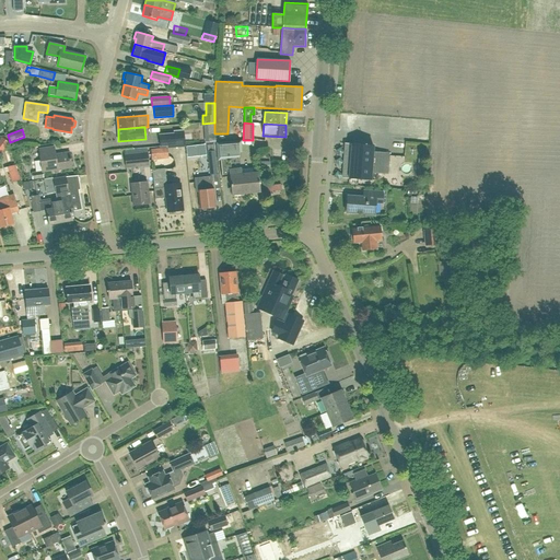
[(173,132),(158,133),(159,146),(184,144),(183,130),(173,131),(173,132)]
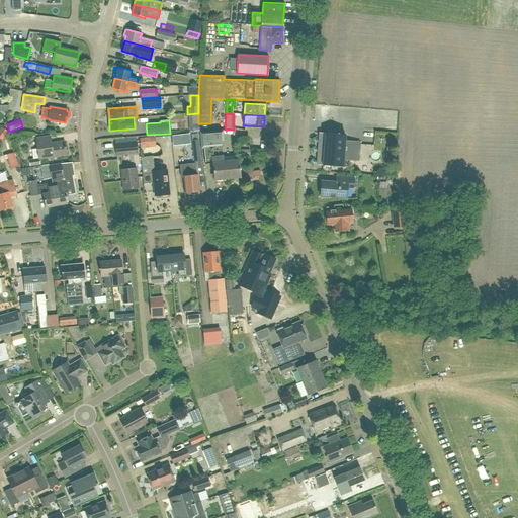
[(204,164),(212,163),(214,180),(241,177),(239,160),(222,162),(221,141),(224,141),(223,131),(200,133),(201,148),(203,148),(204,164)]
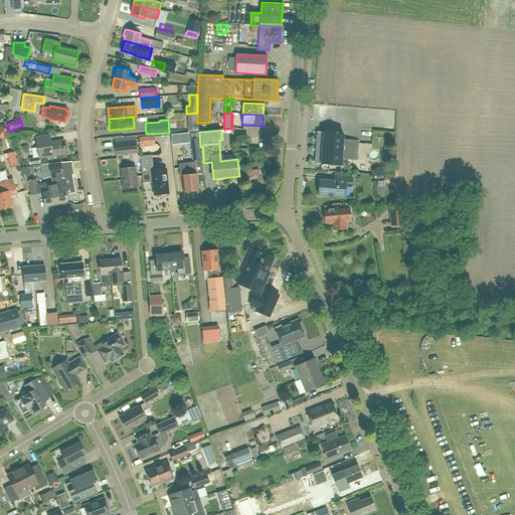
[(365,142),(373,142),(372,131),(365,132),(365,142)]
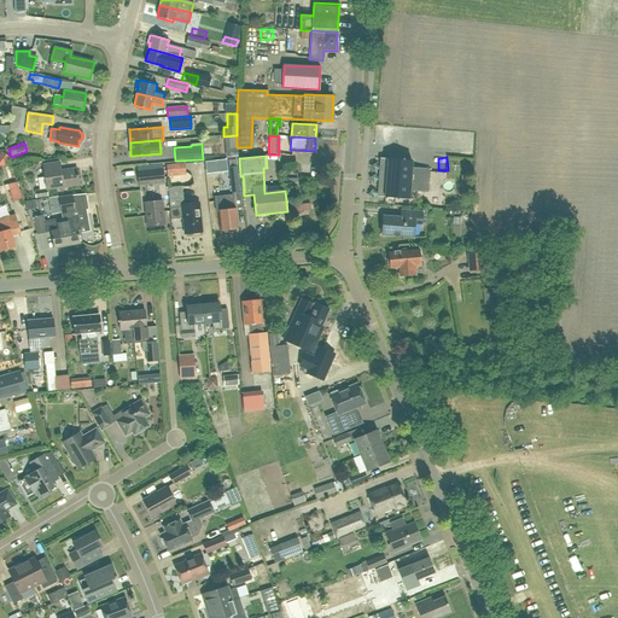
[(408,198),(409,191),(427,192),(430,168),(410,167),(412,161),(388,158),(384,197),(408,198)]
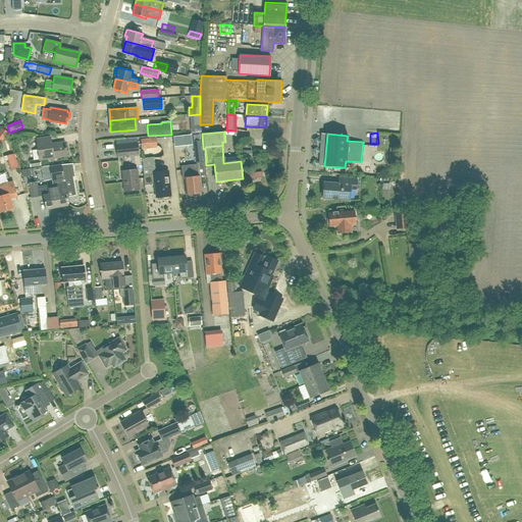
[(193,144),(194,150),(193,150),(195,163),(202,162),(201,149),(200,149),(200,144),(201,144),(200,135),(183,137),(184,144),(193,144)]
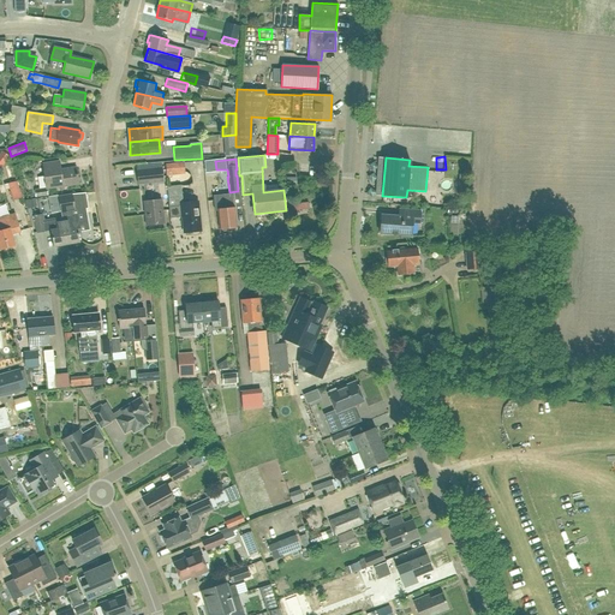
[(42,163),(46,189),(78,184),(76,167),(60,169),(59,161),(42,163)]
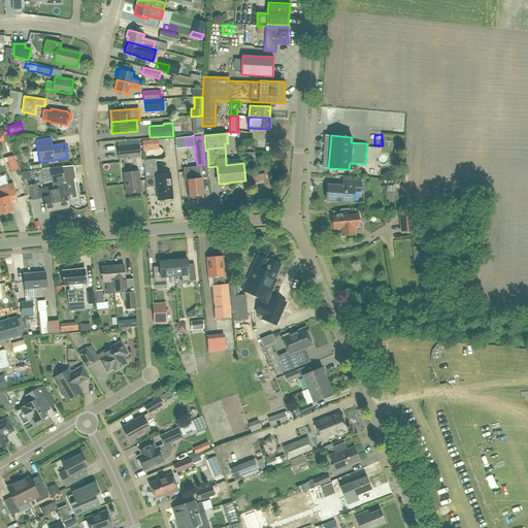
[(142,150),(158,149),(157,139),(141,140),(142,150)]
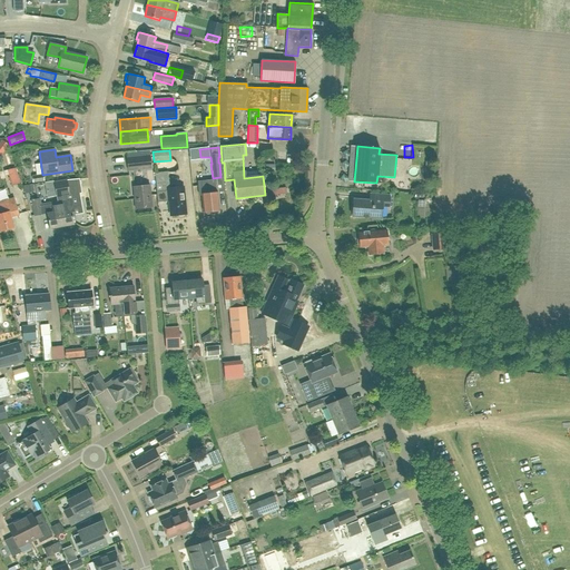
[(126,158),(127,172),(150,168),(148,155),(126,158)]
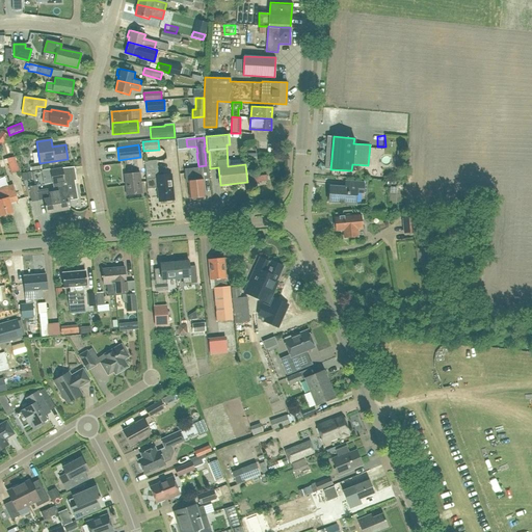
[(15,157),(6,159),(10,174),(19,171),(15,157)]
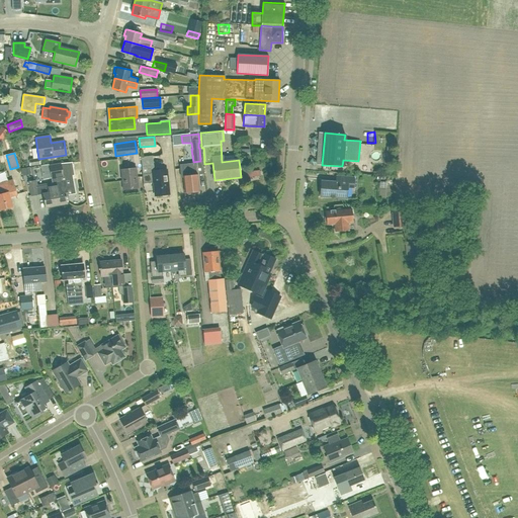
[(166,169),(154,171),(152,156),(141,157),(143,174),(153,173),(155,196),(169,194),(166,169)]
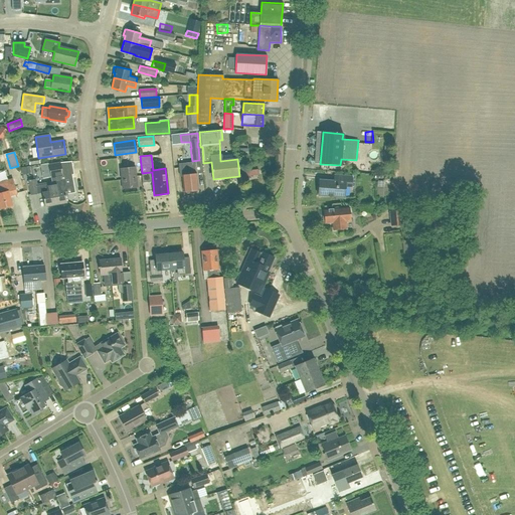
[(252,156),(253,170),(249,170),(250,176),(262,176),(260,155),(252,156)]
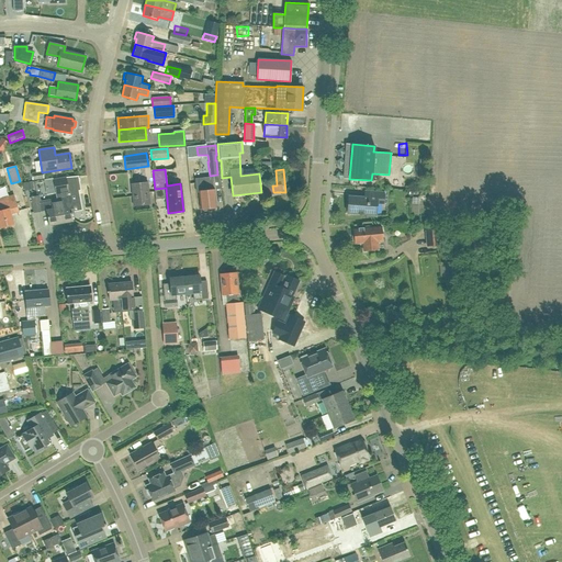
[(77,175),(68,176),(72,210),(82,209),(77,175)]
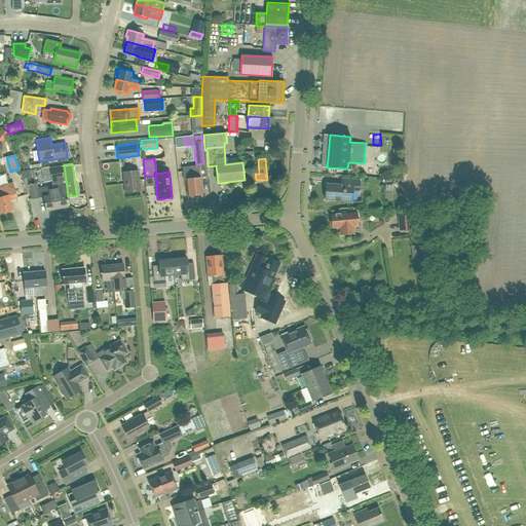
[(65,183),(57,185),(55,181),(63,179),(60,165),(48,168),(51,186),(52,186),(57,209),(68,207),(66,199),(69,199),(65,183)]
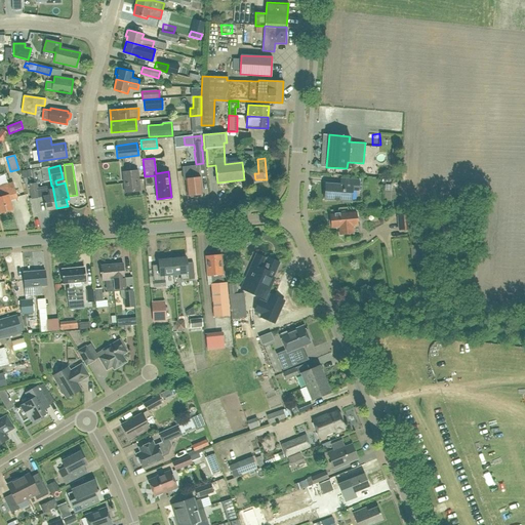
[(197,166),(191,166),(182,167),(183,180),(186,180),(186,182),(185,183),(187,185),(188,196),(189,195),(191,197),(194,197),(196,195),(201,194),(200,177),(198,177),(197,166)]
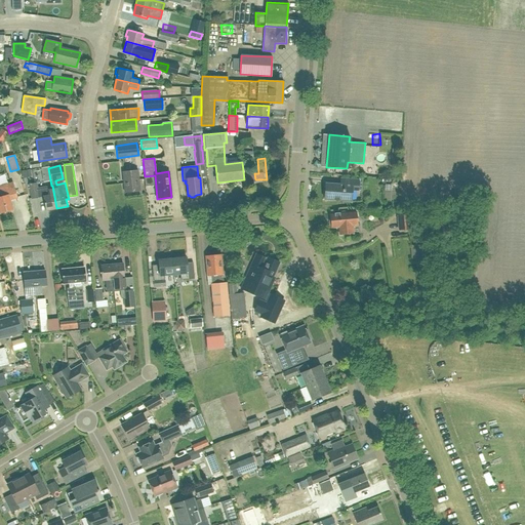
[(30,169),(22,171),(23,178),(32,176),(30,169)]
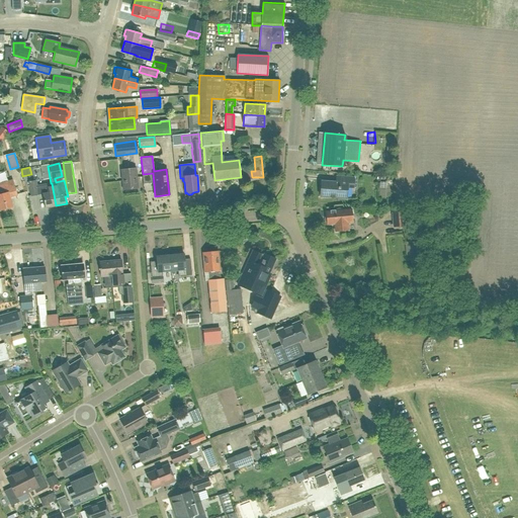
[(136,168),(120,170),(122,190),(138,188),(136,168)]
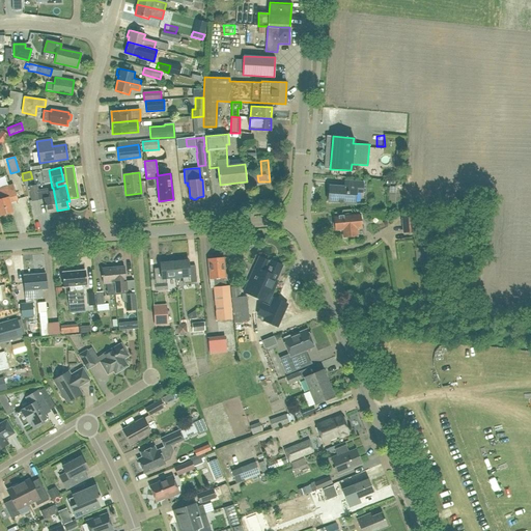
[(362,182),(344,180),(344,187),(329,186),(328,201),(355,203),(355,192),(361,192),(362,182)]
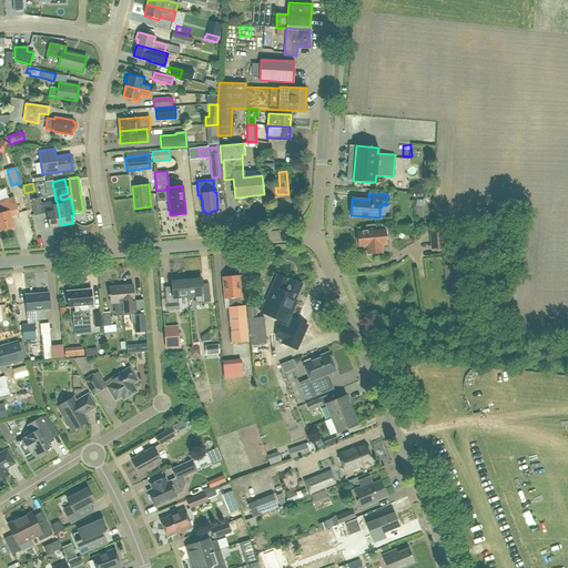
[(13,198),(0,201),(0,211),(1,213),(0,213),(0,230),(12,226),(9,216),(18,213),(13,198)]
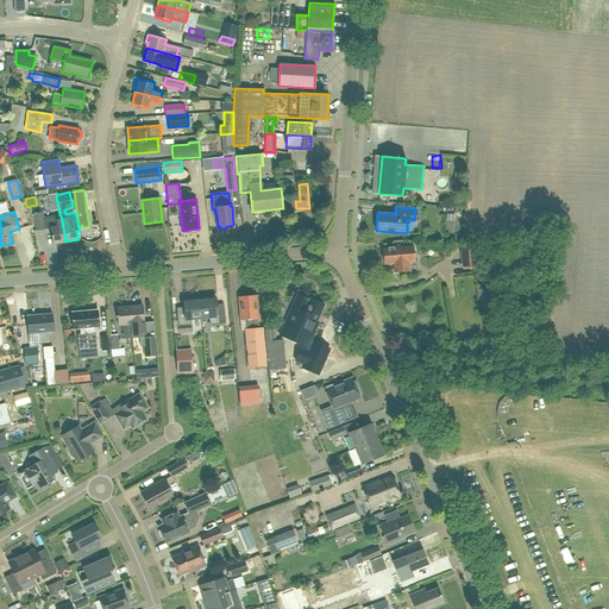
[(61,215),(60,215),(43,219),(42,212),(32,214),(36,231),(49,228),(52,244),(66,242),(61,215)]
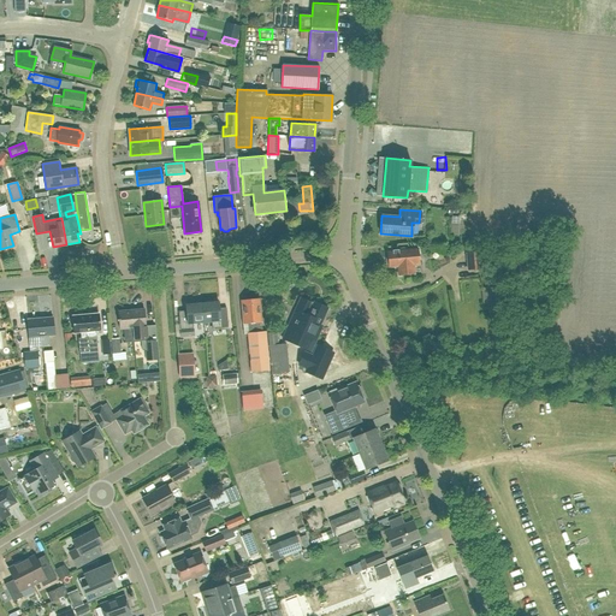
[(24,272),(37,268),(28,232),(15,236),(24,272)]
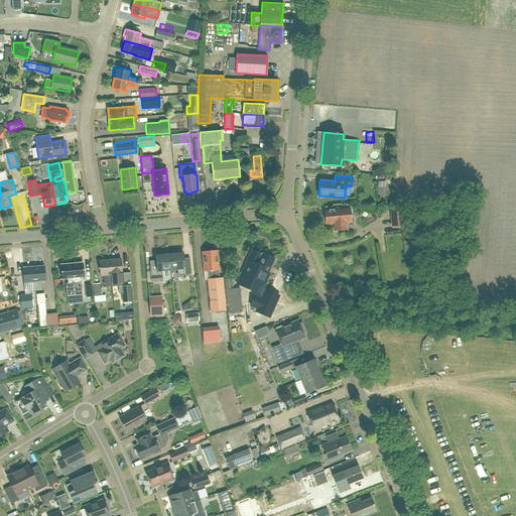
[(336,210),(325,211),(326,224),(334,223),(334,226),(335,231),(338,231),(338,230),(348,230),(347,222),(352,221),(351,208),(340,209),(336,209),(336,210)]
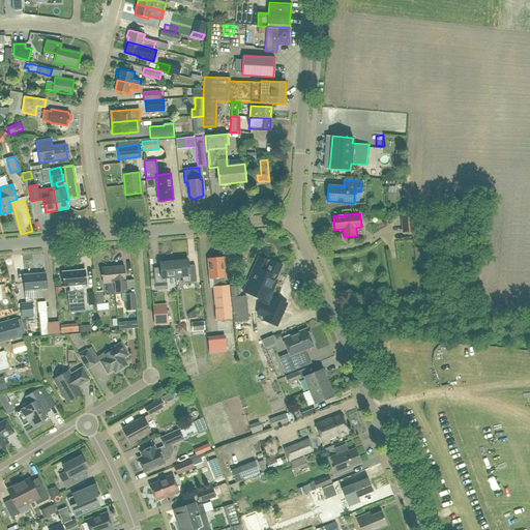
[(413,216),(401,217),(402,233),(415,232),(414,227),(422,227),(421,213),(413,214),(413,216)]
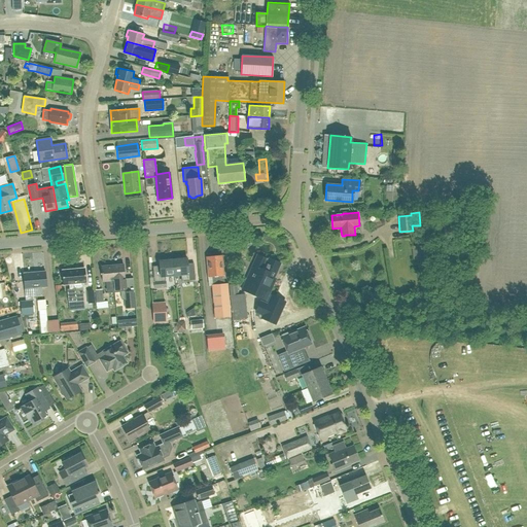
[(418,264),(418,268),(427,267),(432,266),(430,245),(416,246),(417,259),(418,264)]
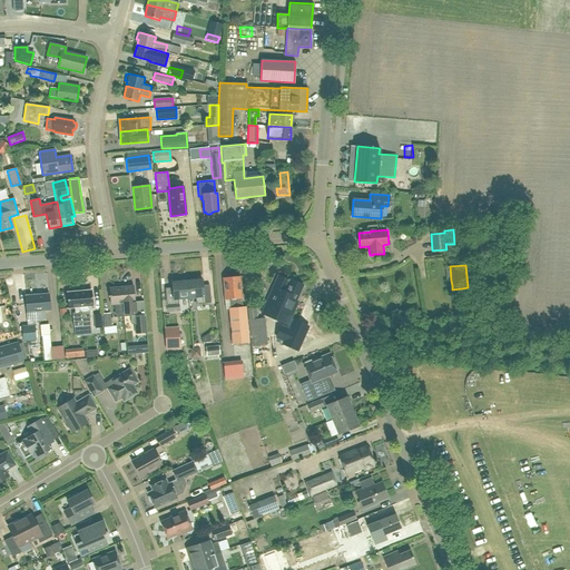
[(246,306),(242,306),(242,298),(239,276),(223,277),(224,300),(228,300),(229,308),(228,308),(231,327),(232,334),(231,334),(232,344),(249,342),(246,306)]
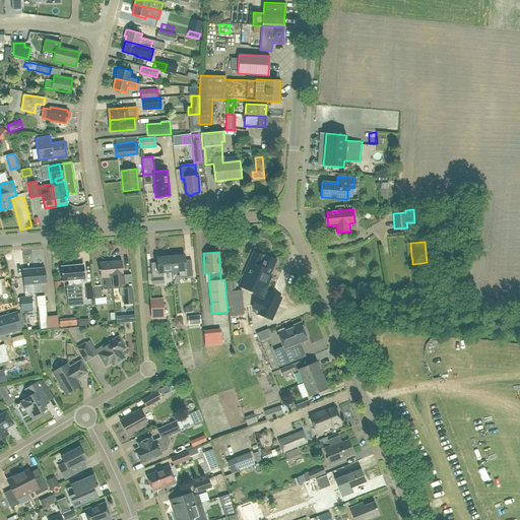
[(253,252),(238,285),(262,297),(272,275),(270,274),(276,260),(264,255),(263,257),(253,252)]
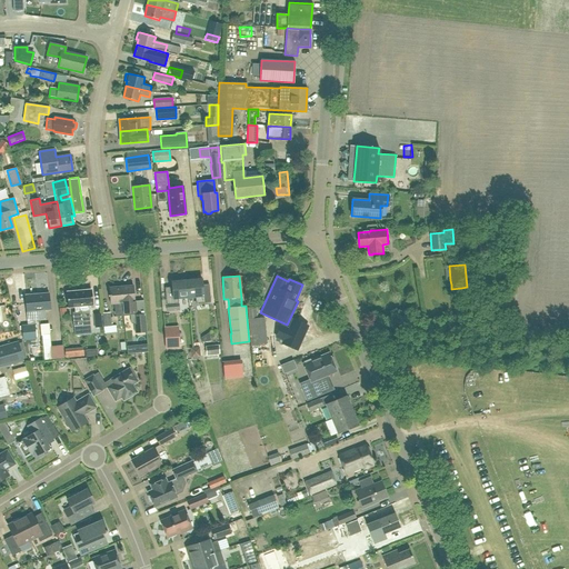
[(201,279),(186,280),(188,298),(195,297),(196,303),(210,302),(208,285),(202,285),(201,279)]
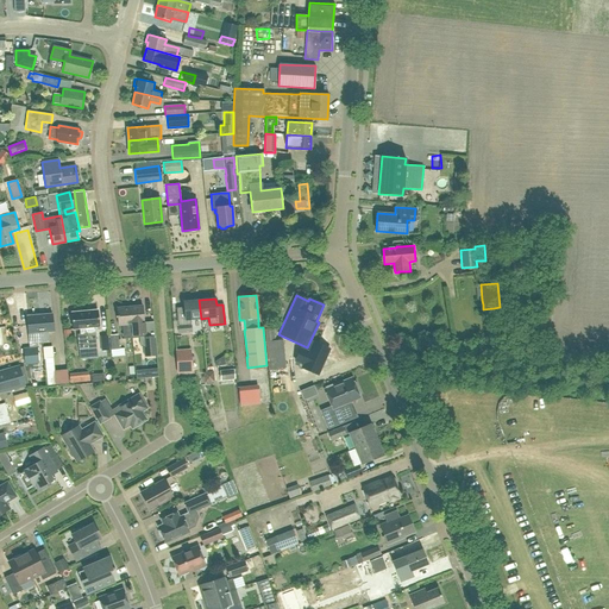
[(183,308),(176,308),(179,334),(192,333),(190,320),(201,319),(199,300),(183,301),(183,308)]
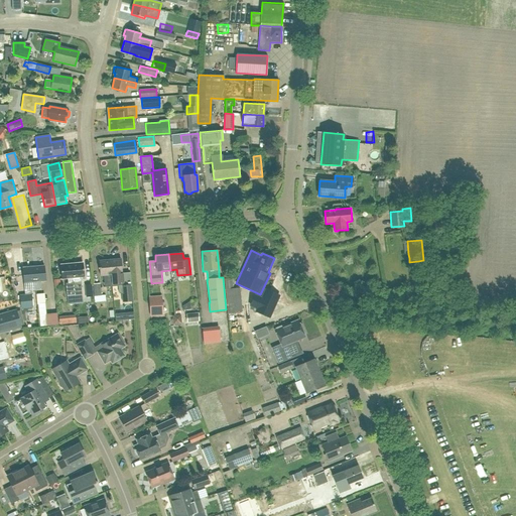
[(122,301),(132,300),(130,275),(122,276),(120,259),(109,260),(111,274),(111,275),(112,282),(112,286),(119,286),(119,291),(121,291),(122,301)]
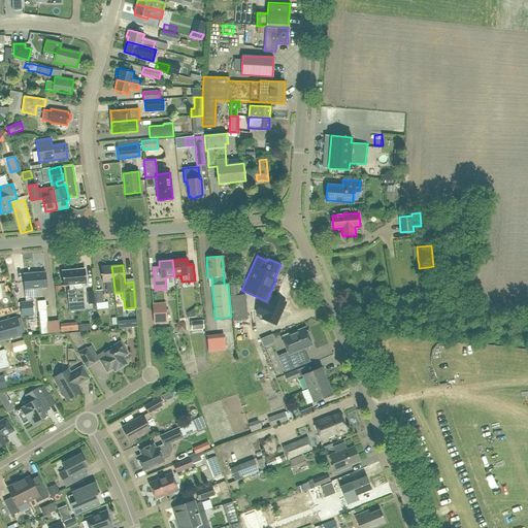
[(114,293),(113,289),(114,289),(113,282),(113,281),(111,266),(100,267),(102,283),(105,282),(106,290),(106,294),(108,294),(114,293)]
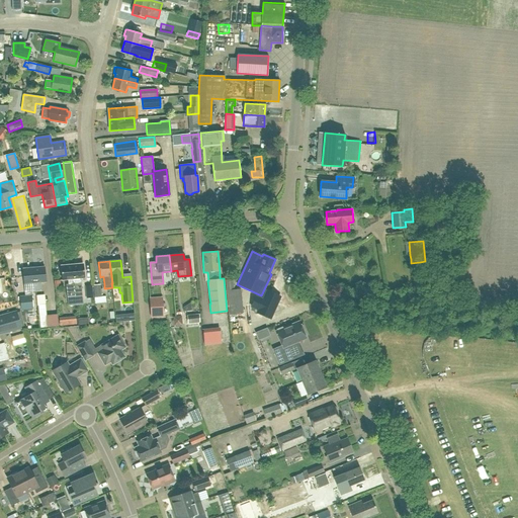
[(72,264),(76,305),(83,305),(80,278),(84,278),(82,263),(72,264)]
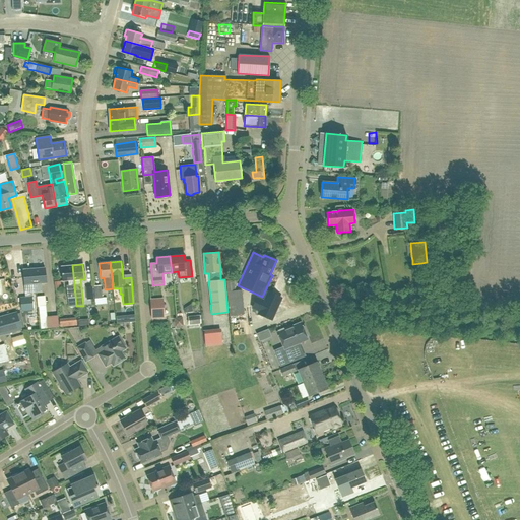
[(76,306),(72,265),(61,266),(62,281),(68,280),(68,285),(66,285),(67,298),(68,307),(76,306)]
